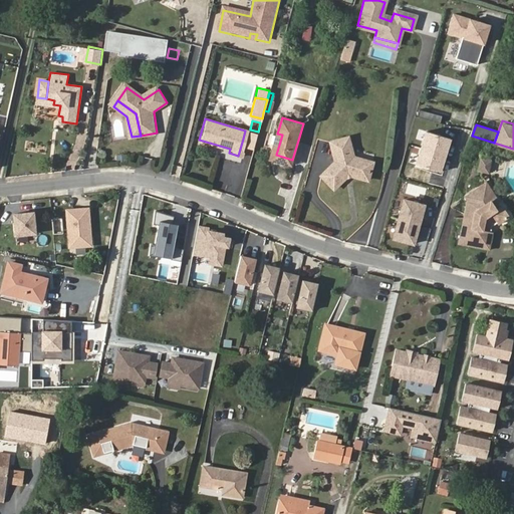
[(255,143),(257,135),(245,131),(243,139),(255,143)]
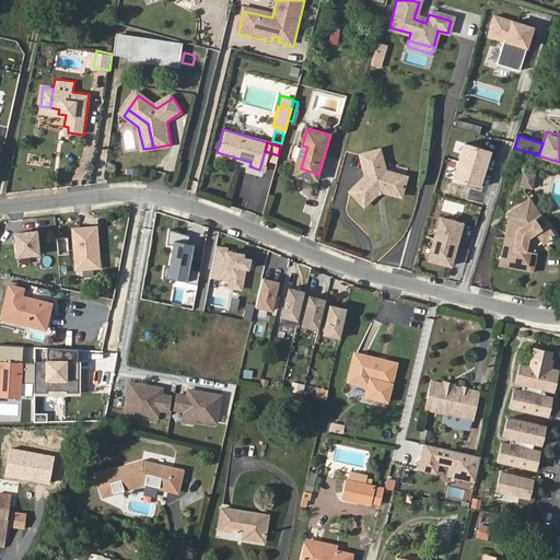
[(494,153),(466,144),(455,181),(482,189),(494,153)]
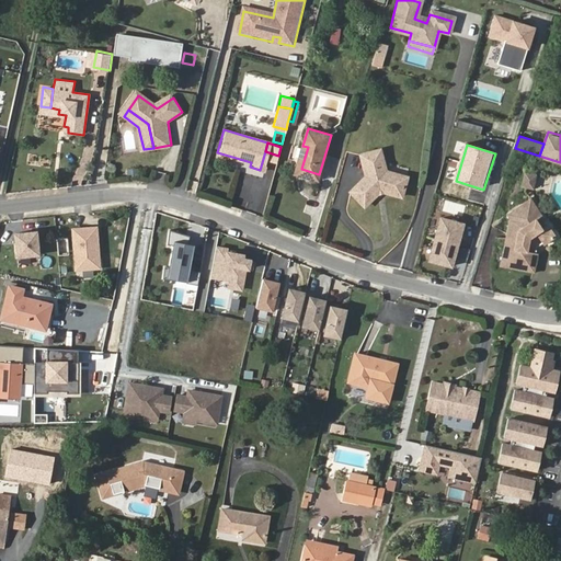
[(308,147),(302,146),(294,172),(318,180),(319,174),(301,169),(308,147)]
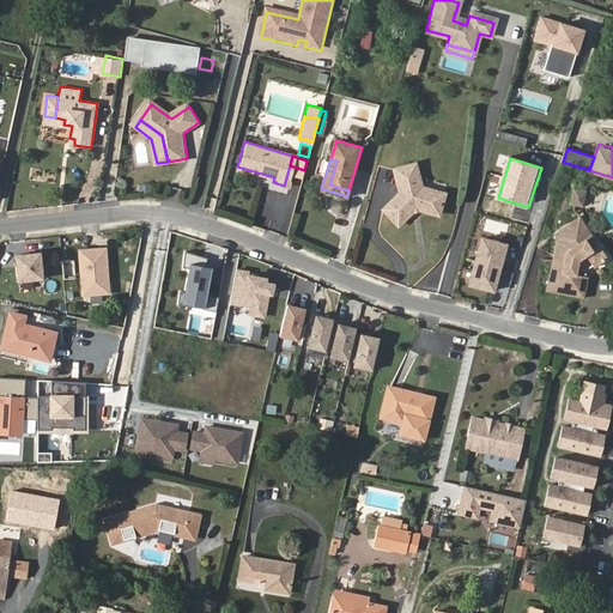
[(405,190),(387,207),(400,223),(416,210),(422,208),(441,213),(447,194),(426,187),(419,162),(399,167),(405,190)]
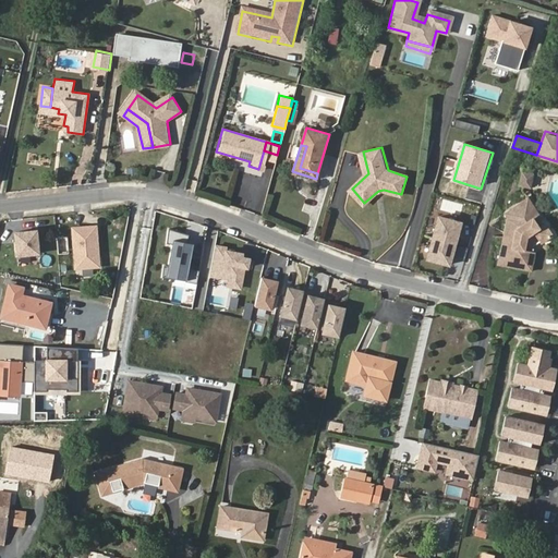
[(534,189),(536,173),(522,171),(520,186),(534,189)]
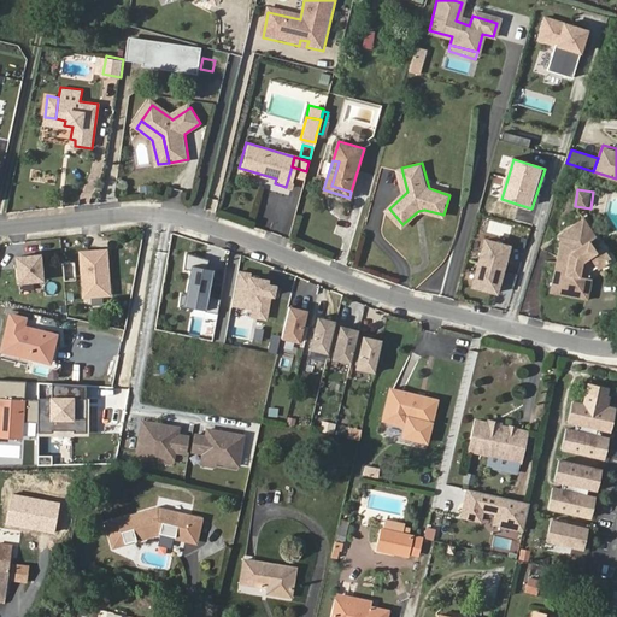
[(585,219),(554,230),(558,240),(542,287),(577,297),(586,266),(599,260),(595,250),(586,253),(581,241),(591,238),(585,219)]
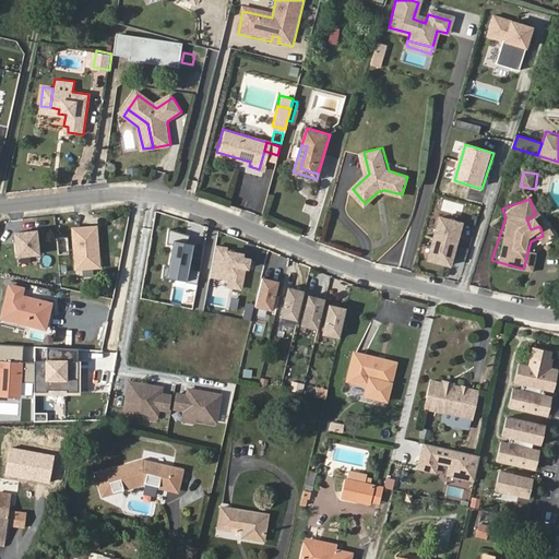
[(535,215),(526,218),(531,229),(539,226),(535,215)]
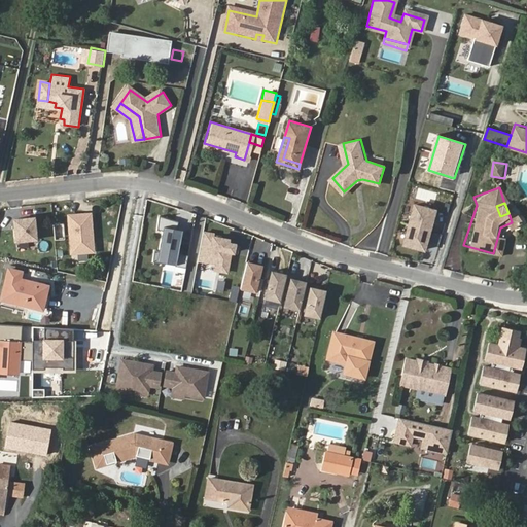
[(416,205),(403,245),(424,251),(436,211),(416,205)]
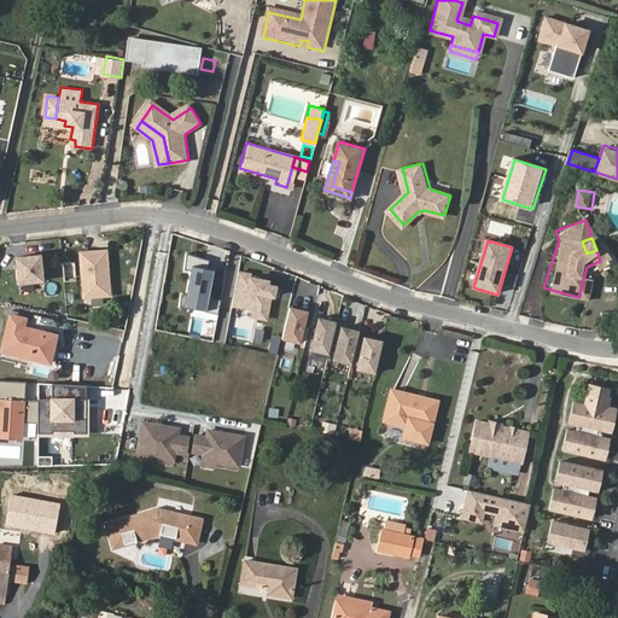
[(108,249),(80,251),(83,297),(111,295),(108,249)]
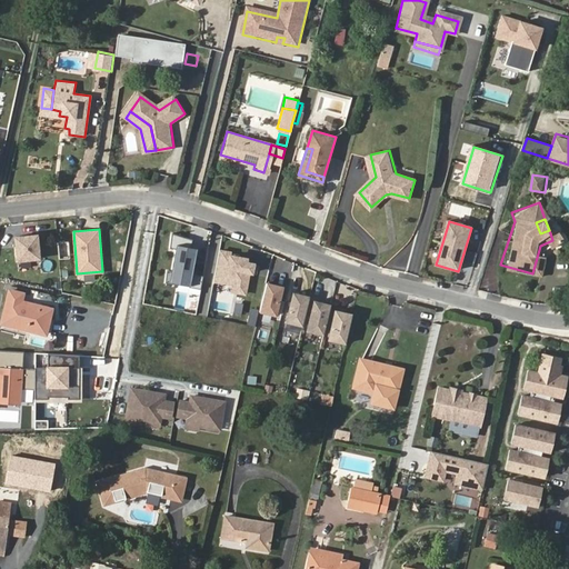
[(192,239),(171,232),(170,247),(177,249),(172,271),(167,270),(166,282),(179,283),(201,289),(203,276),(191,273),(197,249),(191,248),(192,239)]
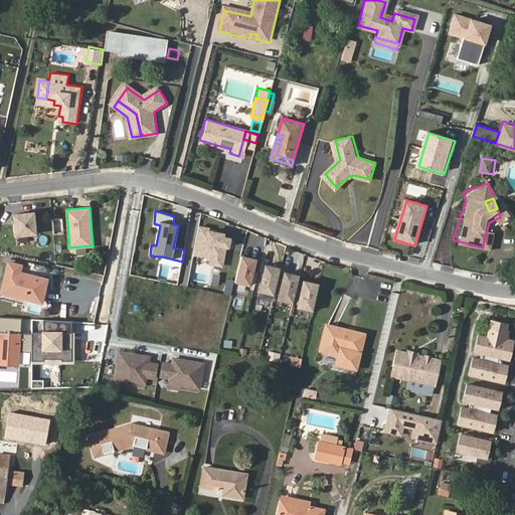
[(394,238),(398,227),(388,224),(384,235),(394,238)]
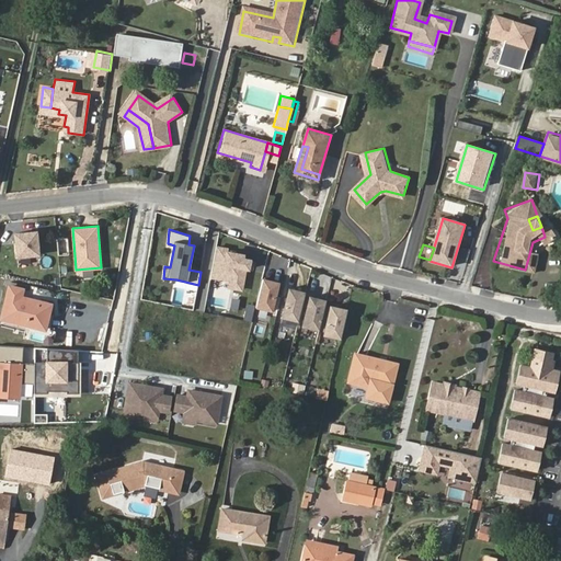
[(229,248),(216,245),(210,278),(228,282),(227,288),(242,292),(245,270),(250,271),(252,258),(245,256),(245,253),(228,250),(229,248)]
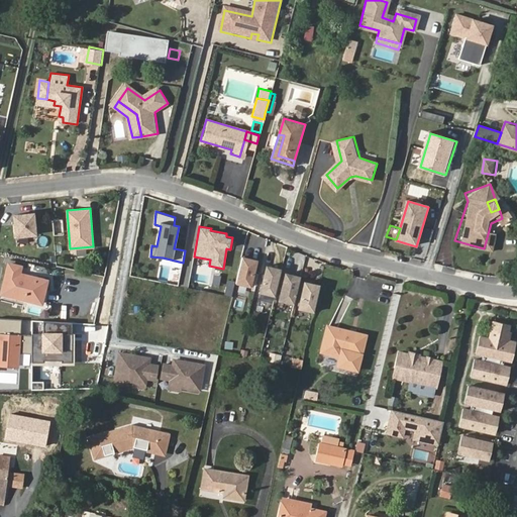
[(259,260),(243,255),(237,282),(252,286),(259,260)]
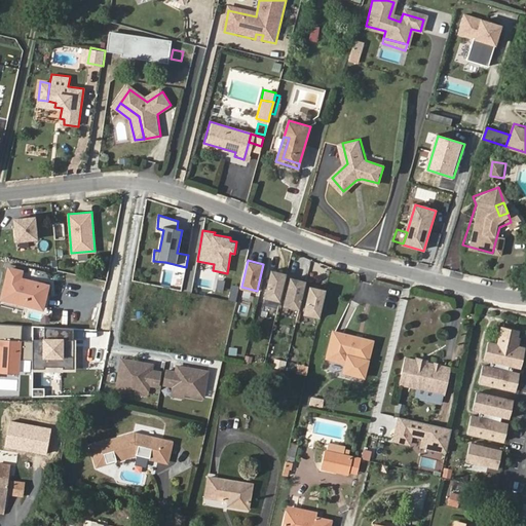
[(22,271),(7,267),(0,300),(42,310),(47,285),(36,282),(35,289),(19,284),(21,277),(22,271)]
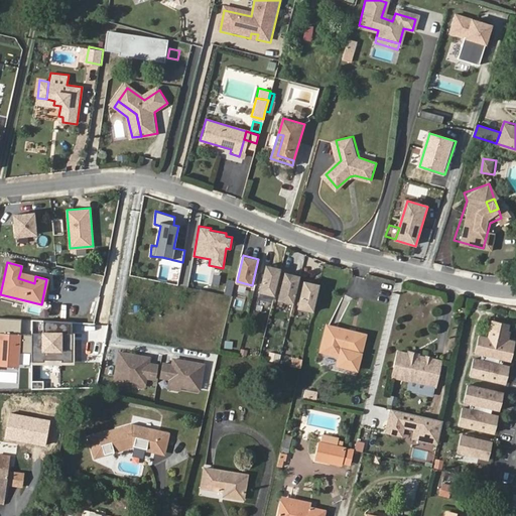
[(281,268),(266,265),(259,291),(274,295),(281,268)]
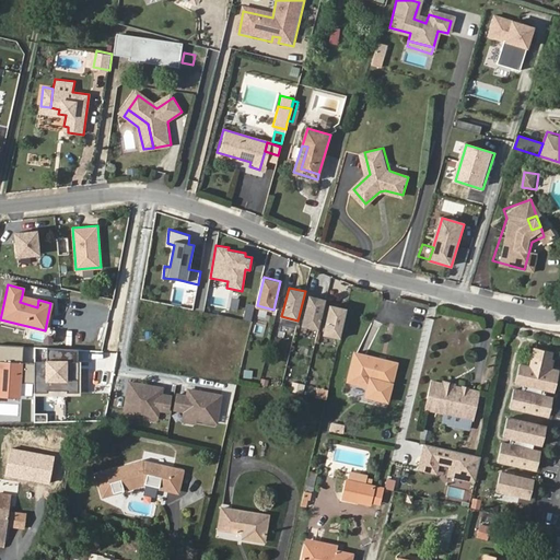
[(38,300),(22,295),(20,302),(37,307),(38,300)]
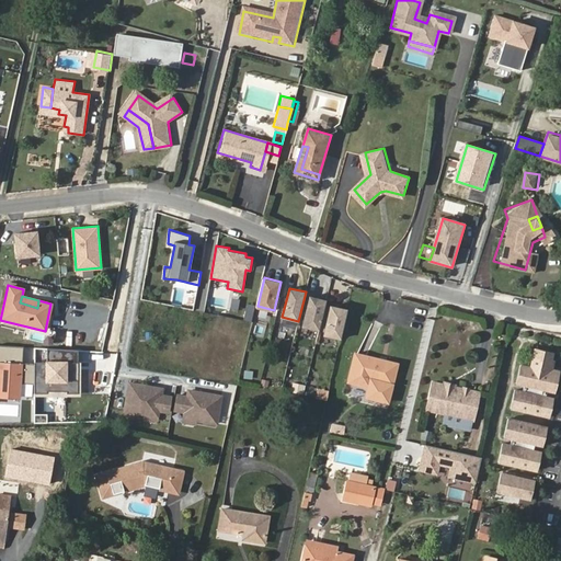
[(327,299),(310,296),(304,324),(319,328),(327,299)]
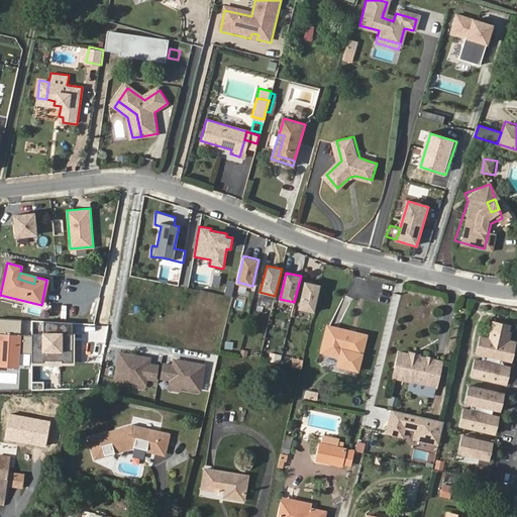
[(320,285),(305,281),(299,308),(314,311),(320,285)]
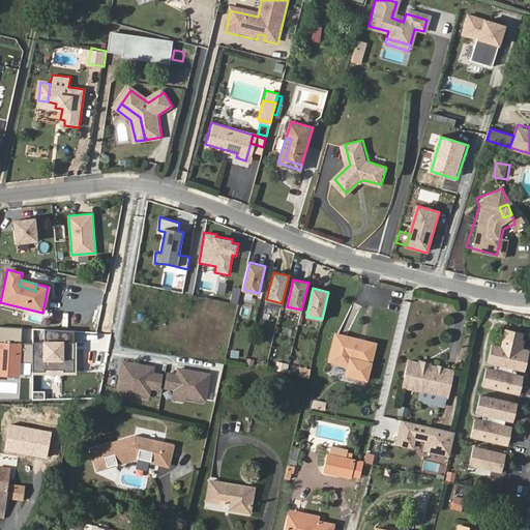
[(76,330),(33,329),(33,374),(76,374),(76,330)]
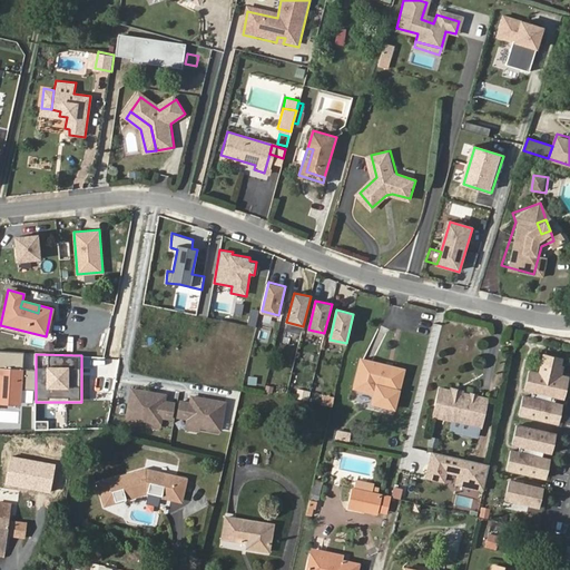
[(553,403),(554,397),(561,399),(566,380),(557,377),(560,359),(542,355),(538,373),(529,371),(524,389),(531,391),(529,397),(522,396),(519,414),(556,423),(560,404),(553,403)]
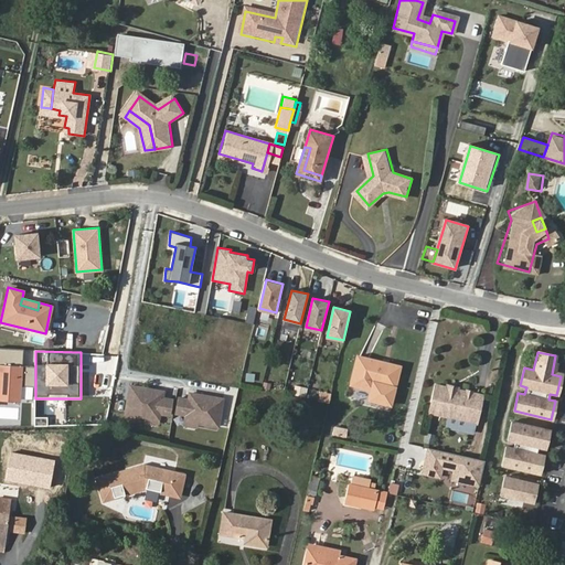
[(400,366),(358,356),(352,383),(372,388),(370,401),(391,405),(400,366)]
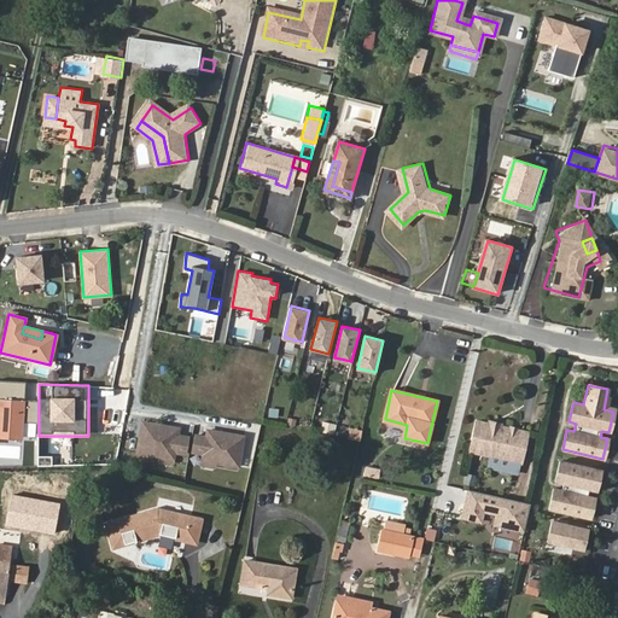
[(501,426),(503,427),(505,421),(490,419),(489,424),(490,424),(495,430),(501,426)]
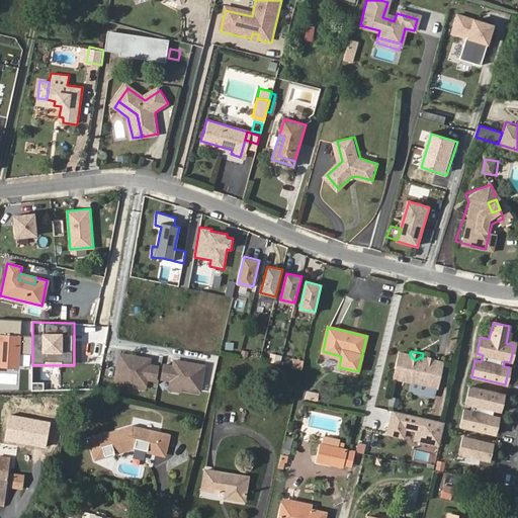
[(427,359),(422,358),(420,357),(415,360),(411,355),(410,355),(399,353),(394,374),(412,378),(410,382),(435,390),(441,362),(433,360),(427,359)]
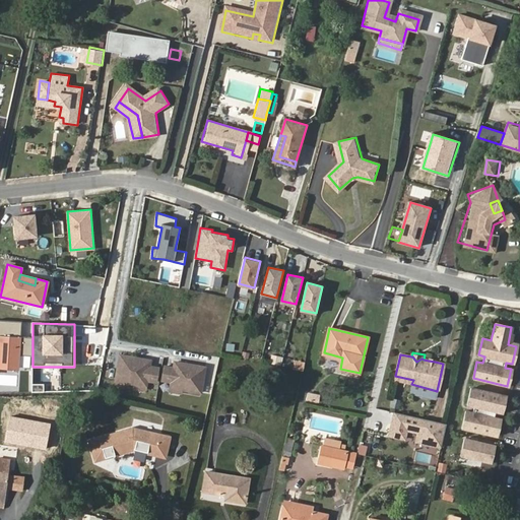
[(137,359),(119,355),(115,381),(145,385),(146,380),(155,381),(157,368),(148,366),(149,361),(142,359),(141,362),(136,361),(137,359)]
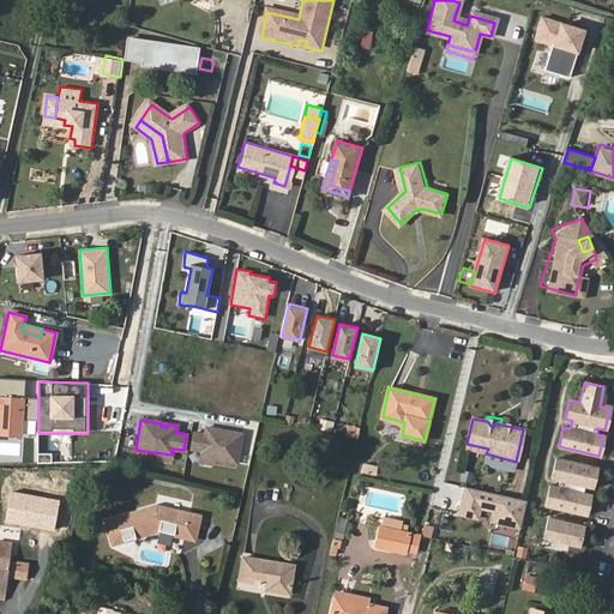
[(342,423),(339,435),(355,438),(357,426),(342,423)]
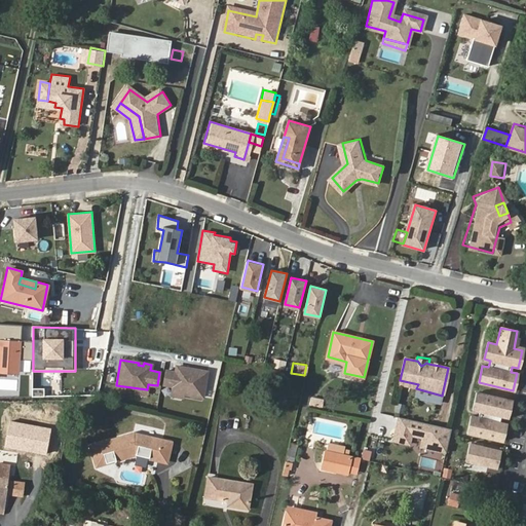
[(176,373),(166,371),(164,385),(174,386),(173,392),(203,397),(208,371),(189,369),(189,371),(184,370),(184,368),(177,367),(176,373)]
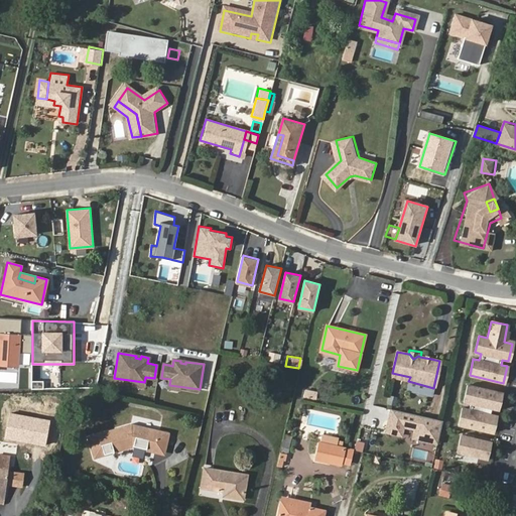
[(391,377),(408,381),(410,377),(392,373),(391,377)]
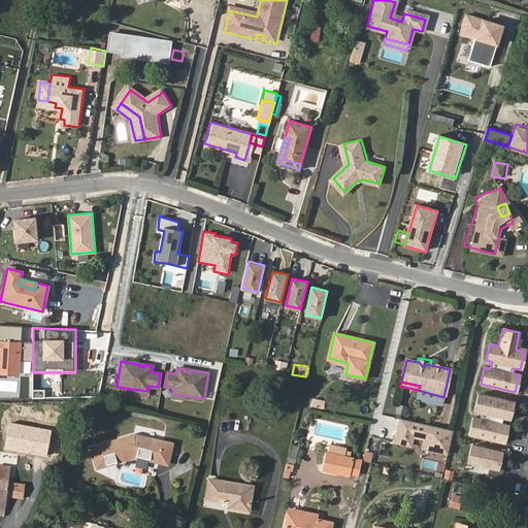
[(502,442),(506,425),(500,424),(502,419),(508,420),(513,402),(477,394),(473,410),(480,413),(479,419),(472,417),(468,434),(502,442)]
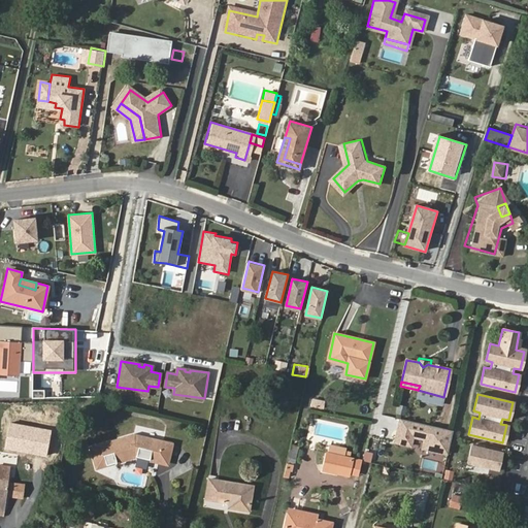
[(453,431),(400,419),(394,442),(413,447),(415,438),(424,440),(422,449),(448,455),(453,431)]
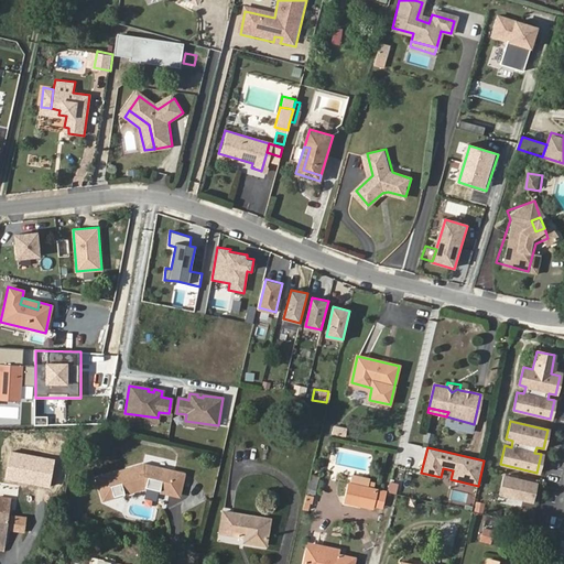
[(55,461),(11,453),(6,480),(50,488),(55,461)]
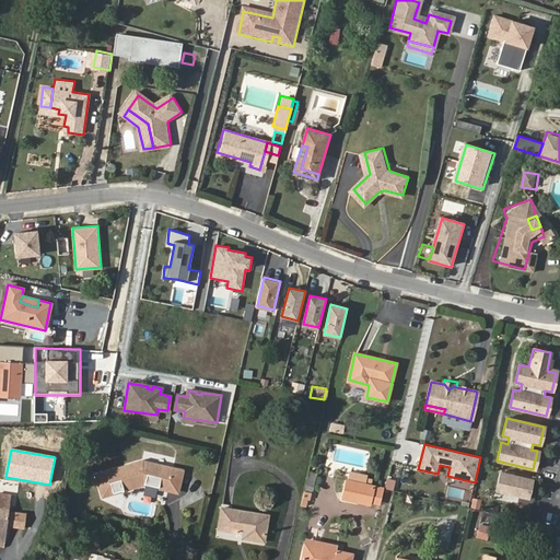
[(136,461),(104,471),(112,493),(135,486),(133,480),(137,479),(164,486),(168,466),(136,461)]
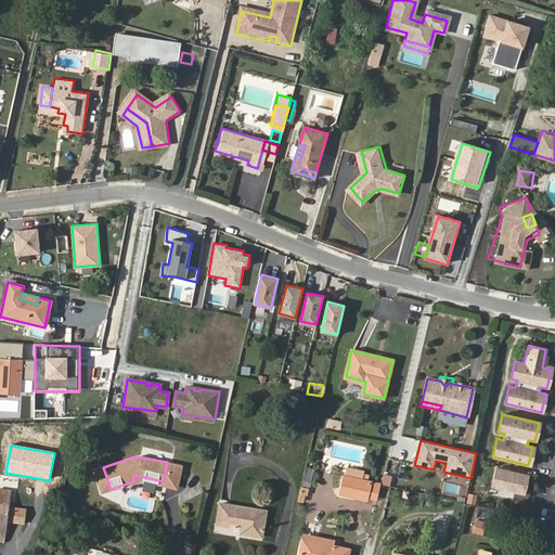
[(309,467),(305,480),(312,482),(317,469),(309,467)]
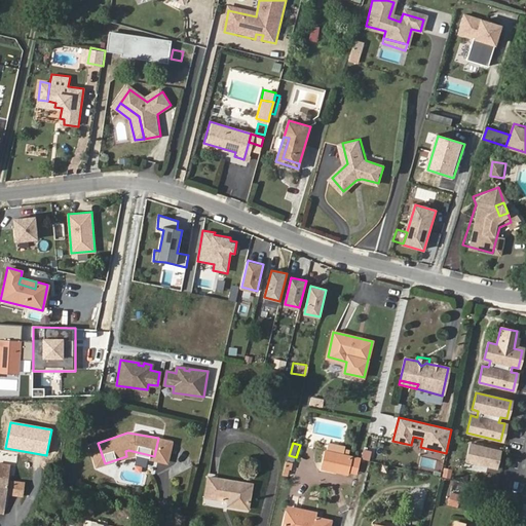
[(494,467),(498,451),(470,444),(465,460),(494,467)]
